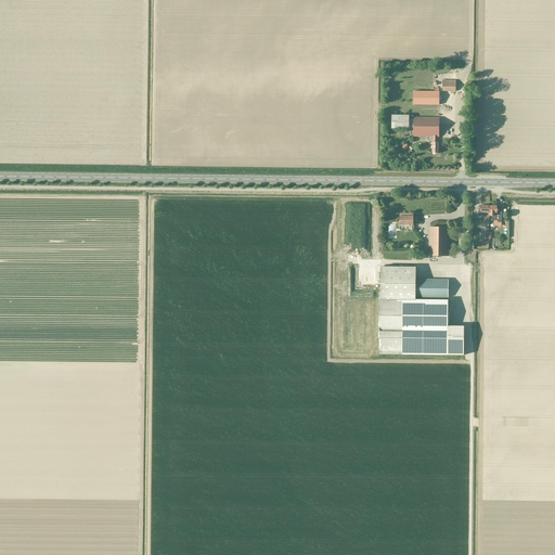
[(414,91),(434,90),(433,77),(413,78),(414,91)]
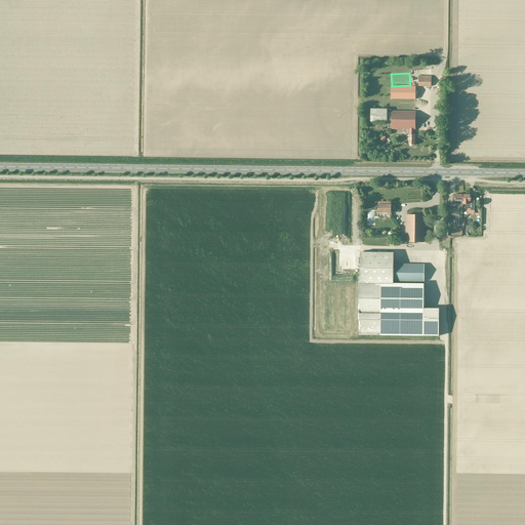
[(432,87),(432,76),(418,76),(418,87),(432,87)]
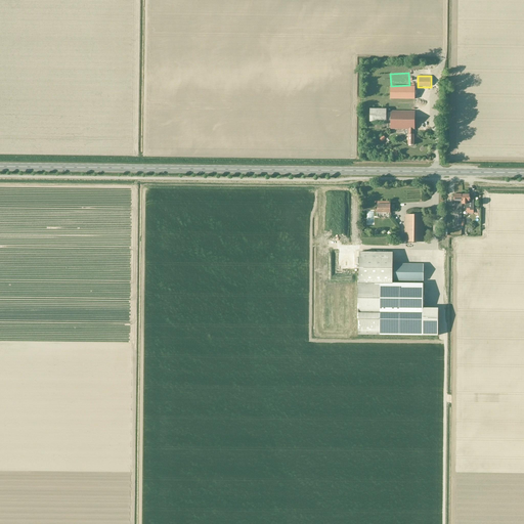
[(415,87),(415,84),(410,84),(410,87),(390,87),(390,99),(415,99),(415,87)]
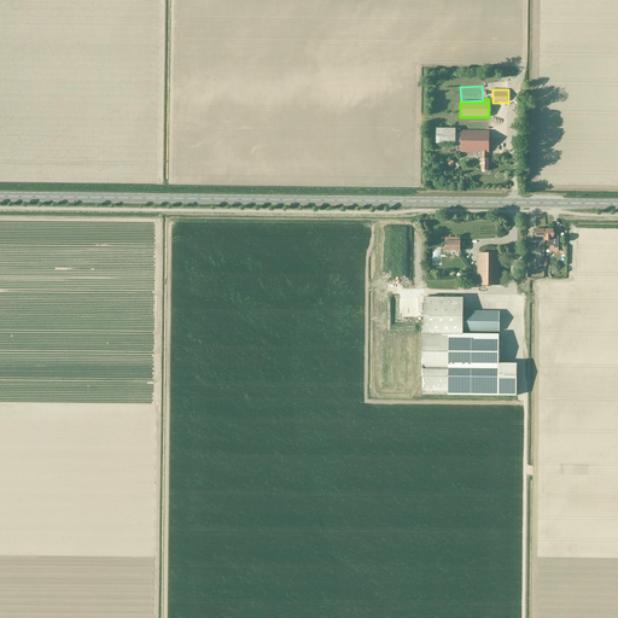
[(455,129),(437,129),(437,144),(455,144),(461,144),(461,152),(482,152),(482,158),(488,158),(488,152),(489,152),(489,132),(461,132),(461,133),(455,133),(455,129)]
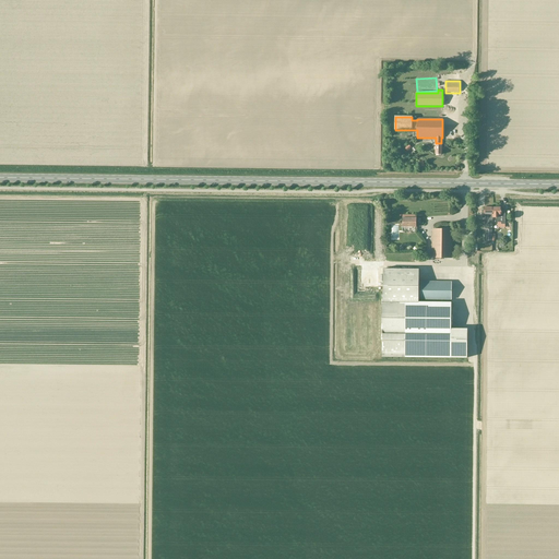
[(485,211),(482,211),(482,217),(485,217),(485,218),(492,218),(492,217),(492,207),(485,207),(485,211)]
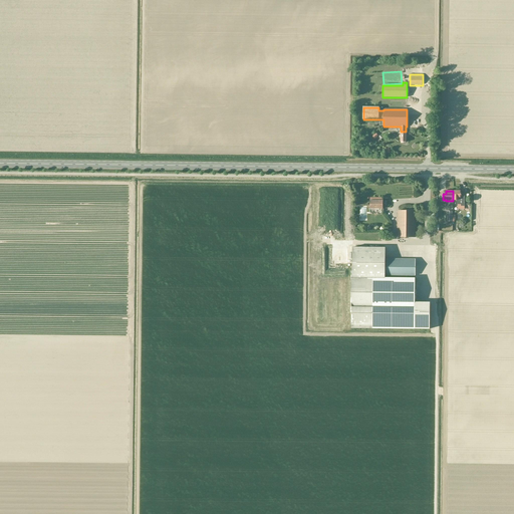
[(461,191),(453,191),(453,200),(457,200),(457,203),(458,203),(458,205),(461,205),(461,207),(464,207),(465,196),(463,196),(463,194),(461,194),(461,191)]
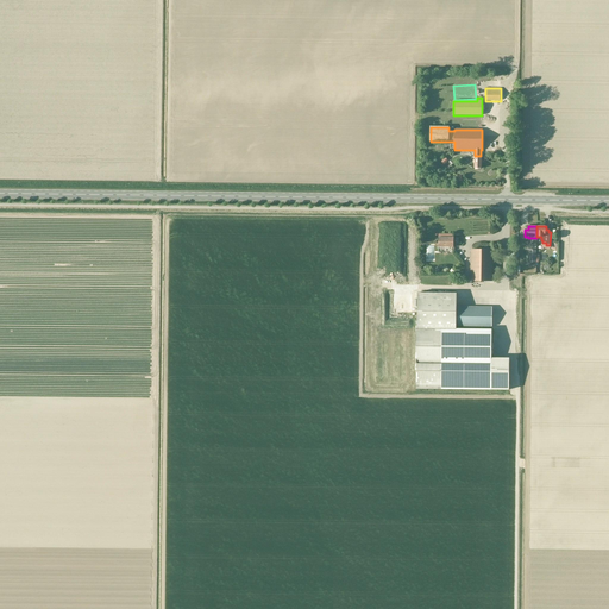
[(459,238),(453,238),(453,234),(439,234),(438,248),(453,248),(453,246),(458,246),(459,238)]
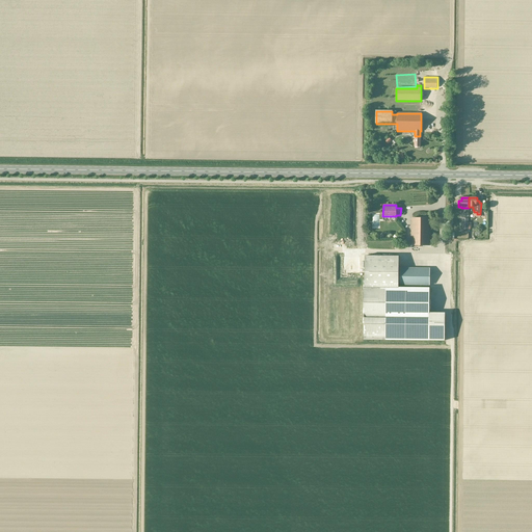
[(430,246),(430,218),(411,218),(411,245),(430,246)]
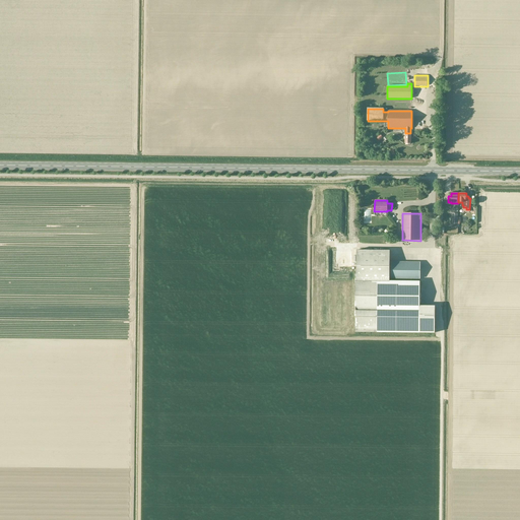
[(390,280),(390,262),(390,251),(356,250),(355,332),(419,333),(419,280),(390,280)]
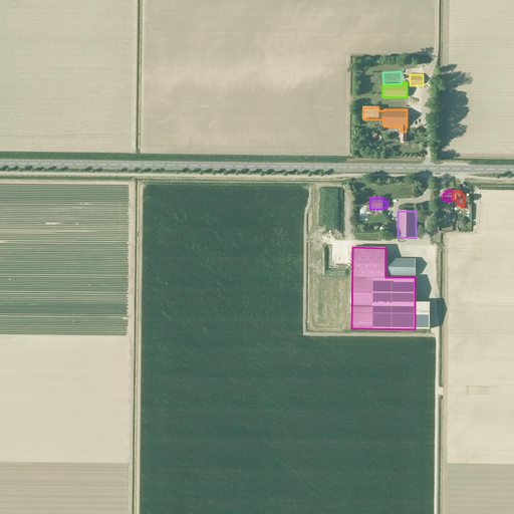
[(416,259),(386,259),(386,277),(415,277),(416,259)]
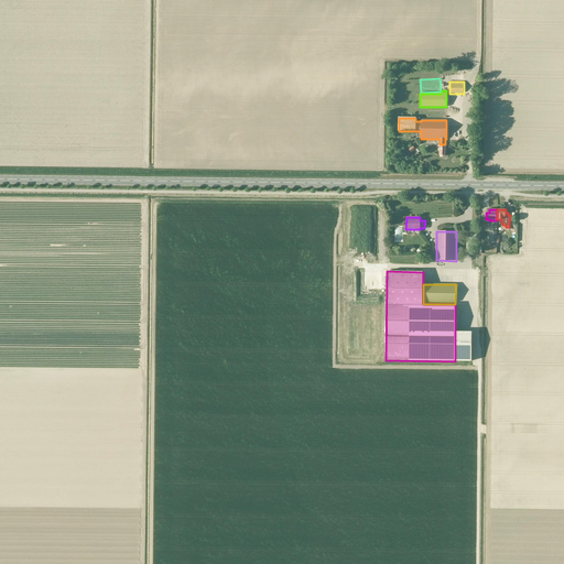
All buildings are outlined.
